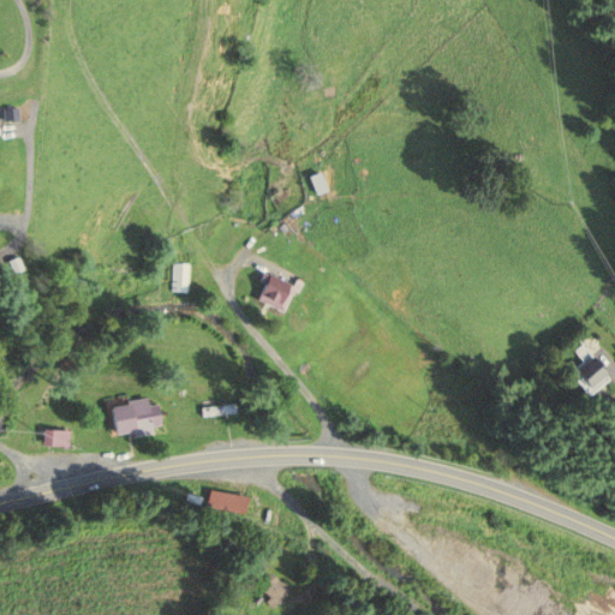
[(192,264),(177,262),(173,291),(189,293),(192,264)]
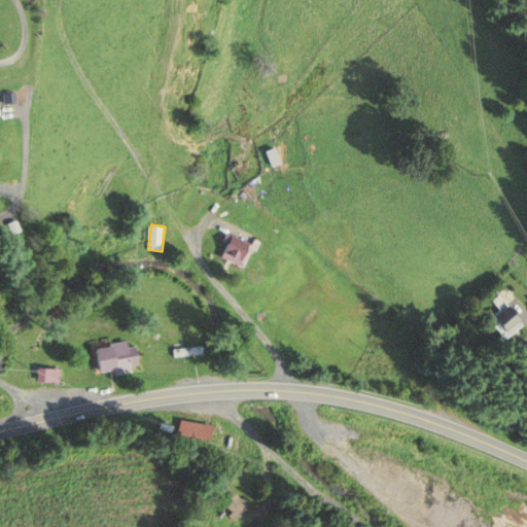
[(253,247),(227,232),(214,253),(240,269),(253,247)]
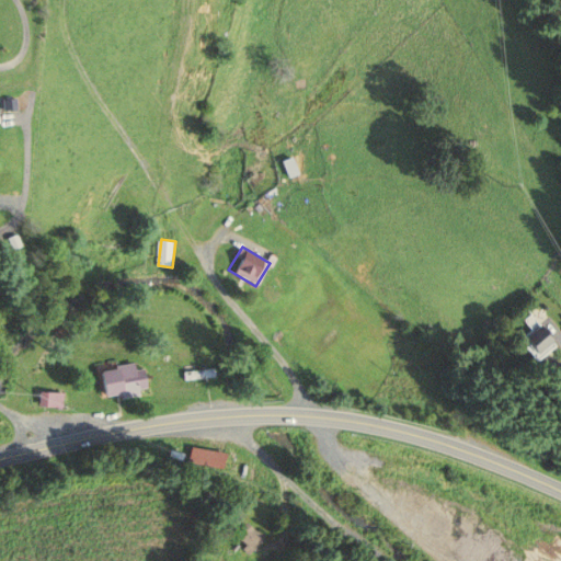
[(524,363),(550,345),(535,322),(508,340),(524,363)]
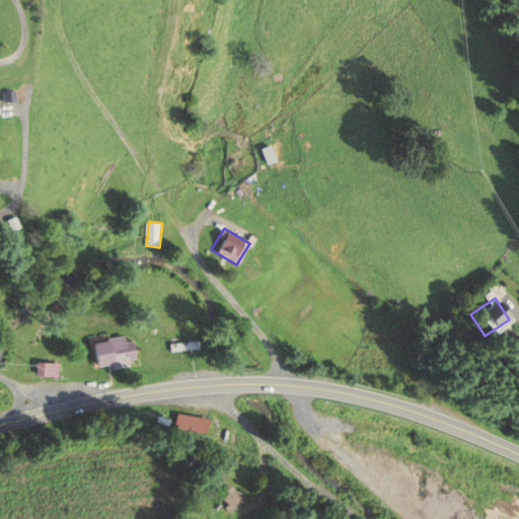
[(137,363),(134,337),(88,342),(91,368),(137,363)]
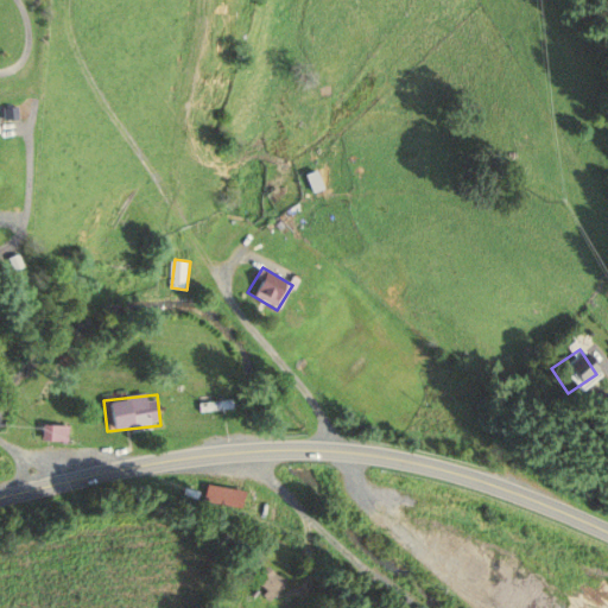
[(57,426),(43,426),(43,439),(57,439),(57,426)]
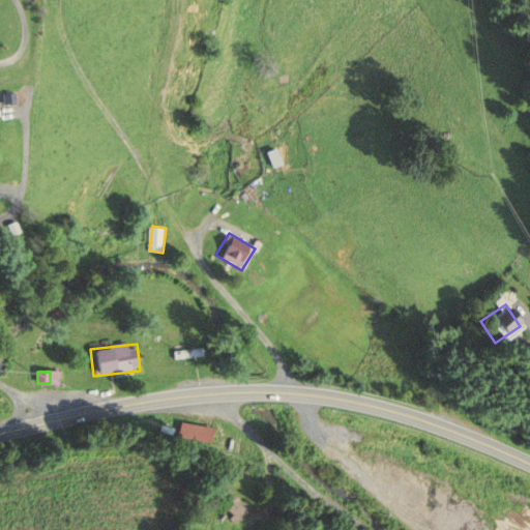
[(244,507),(228,494),(215,509),(232,523),(244,507)]
